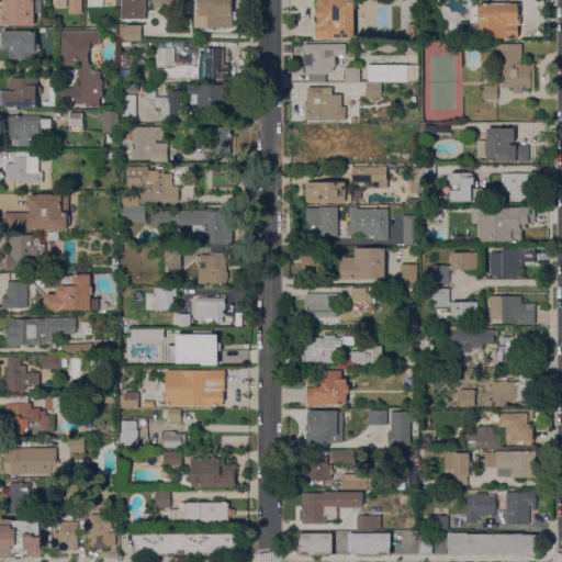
[(35,0),(35,25),(1,25),(1,9),(3,9),(3,0),(35,0)]
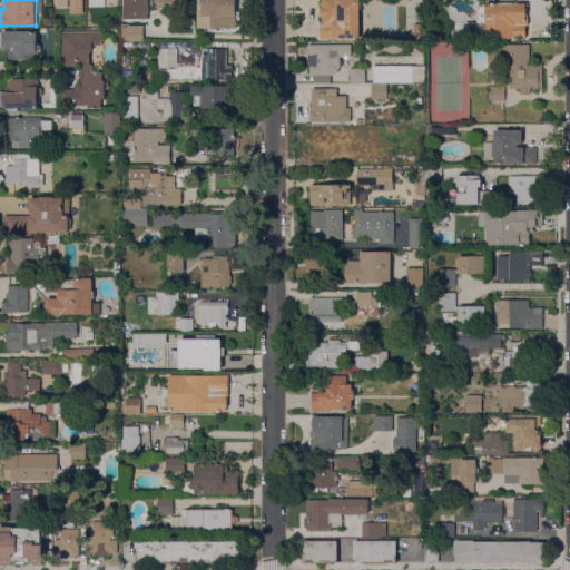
[(82,0),(84,13),(70,13),(70,0),(82,0)]
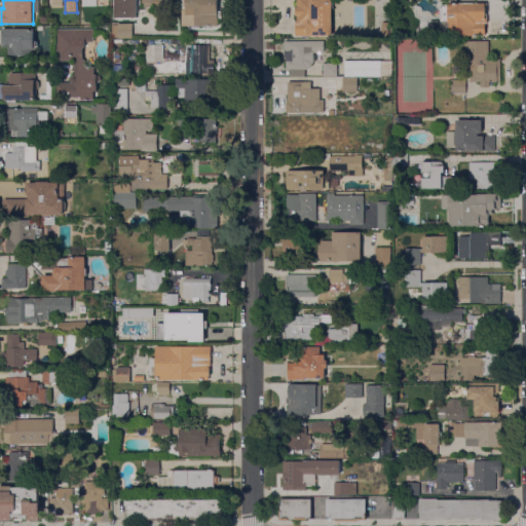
[(112,0),(113,19),(136,17),(135,0),(112,0)]
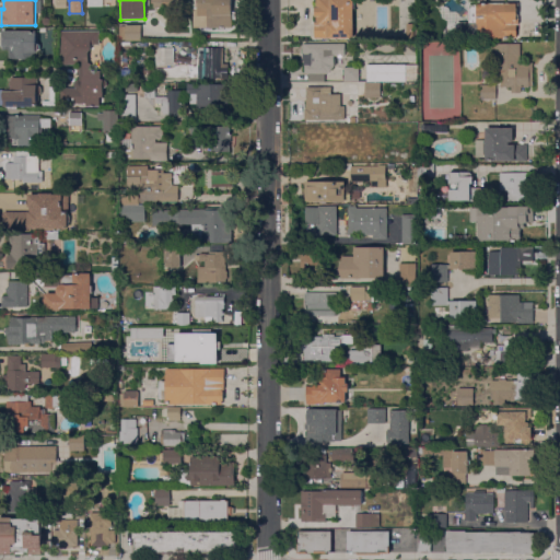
[(233,0),(233,12),(236,12),(236,21),(233,21),(233,27),(208,28),(208,27),(195,27),(195,8),(199,8),(199,0),(233,0)]
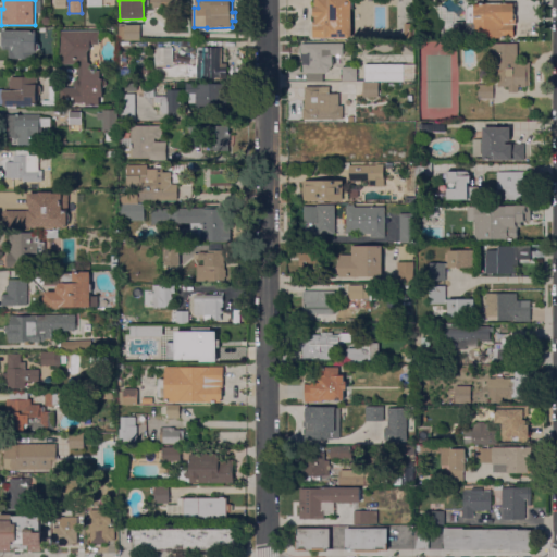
[(353,0),(353,2),(354,2),(354,9),(353,9),(353,38),(326,38),(313,38),(313,22),(316,22),(316,17),(313,17),(313,8),(316,8),(316,0),(353,0)]
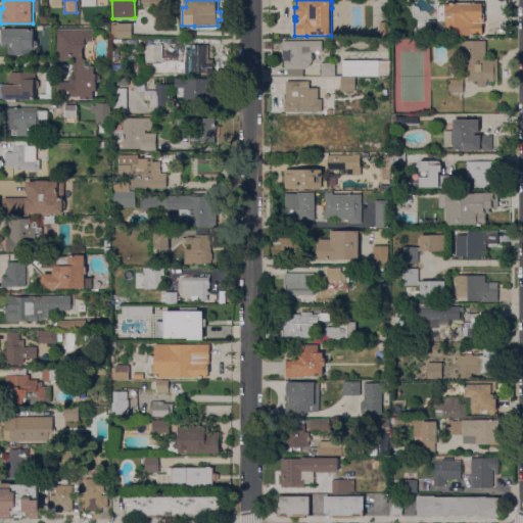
[(446,36),(446,22),(445,22),(445,4),(485,3),(485,24),(483,24),(483,36),(447,36),(446,36)]
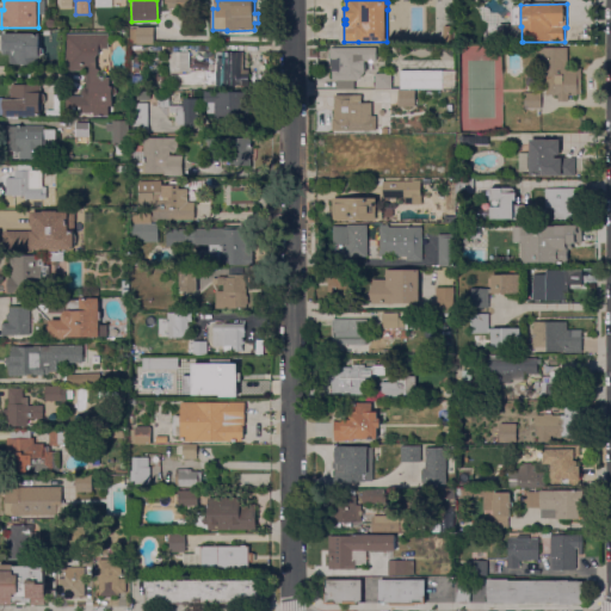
[(155,28),(155,44),(137,44),(137,28),(155,28)]
